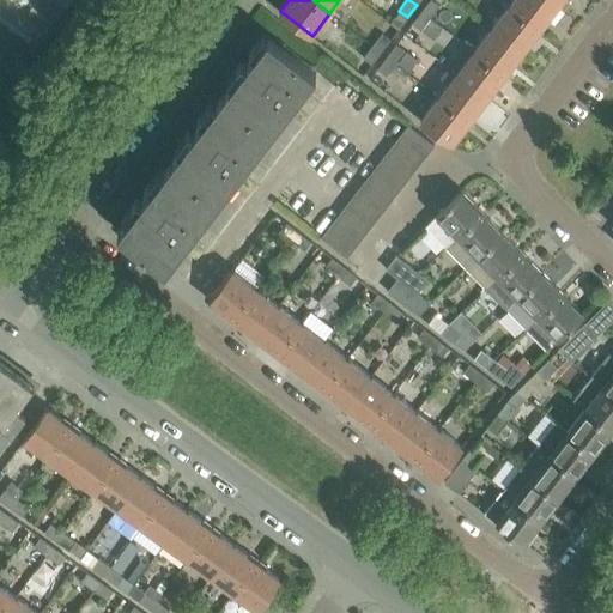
[(441,4),(436,0),(430,0),(423,10),(431,16),(441,4)]
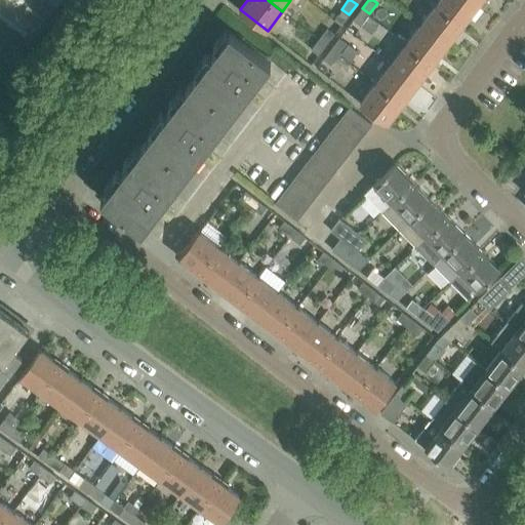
[(479,4),(473,0),(439,0),(437,4),(463,25),(479,4)]
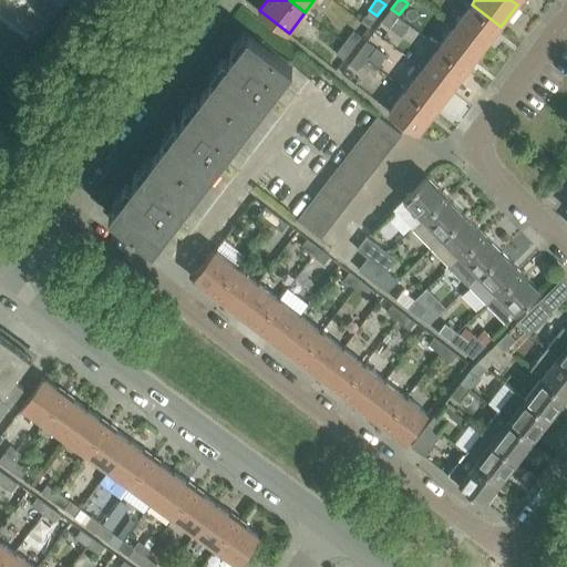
[(501,27),(472,4),(455,26),(484,48),(501,27)]
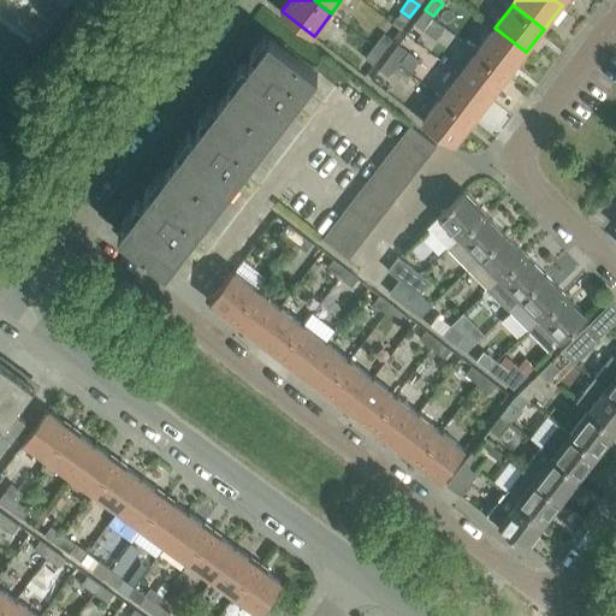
[(445,24),(433,16),(425,10),(415,22),(436,39),(445,24)]
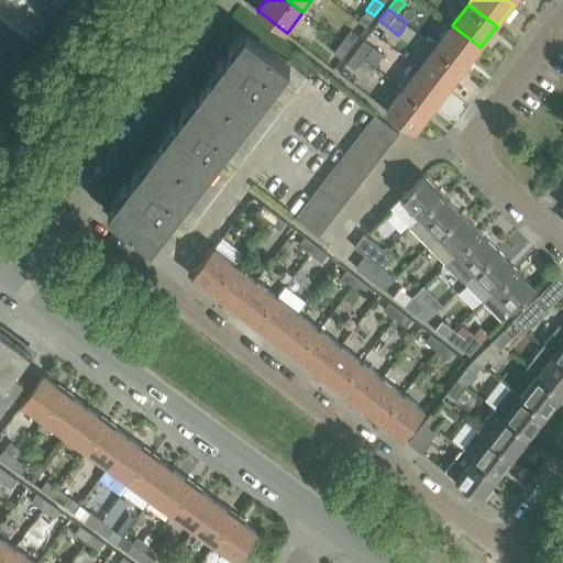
[(481,47),(452,25),(435,46),(464,68),(481,47)]
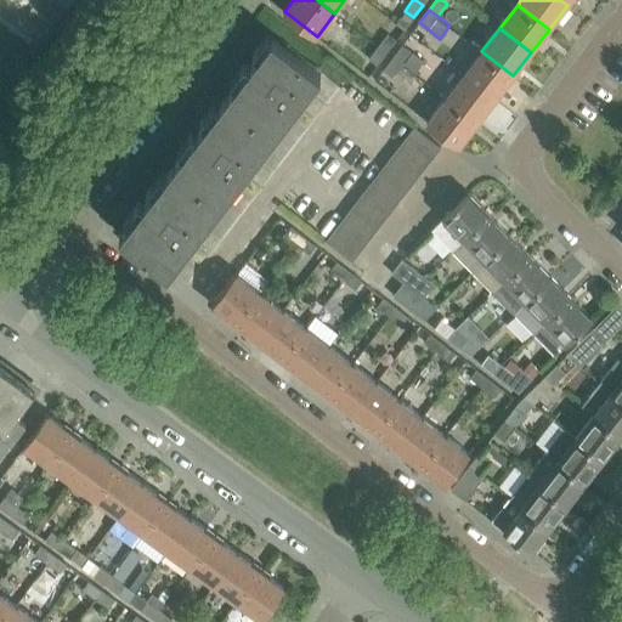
[(388,51),(397,39),(388,33),(379,45),(388,51)]
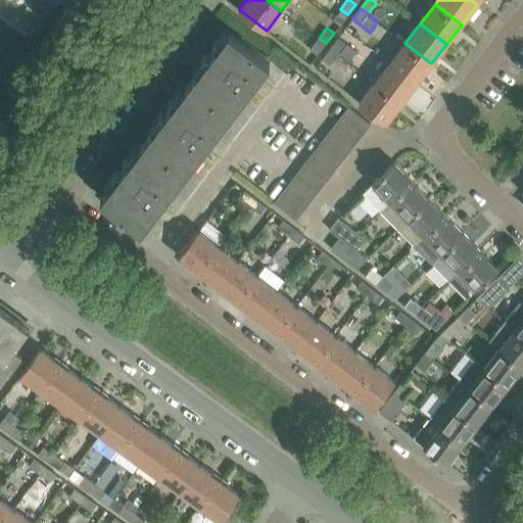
[(144,228),(271,60),(230,30),(102,196),(144,228)]
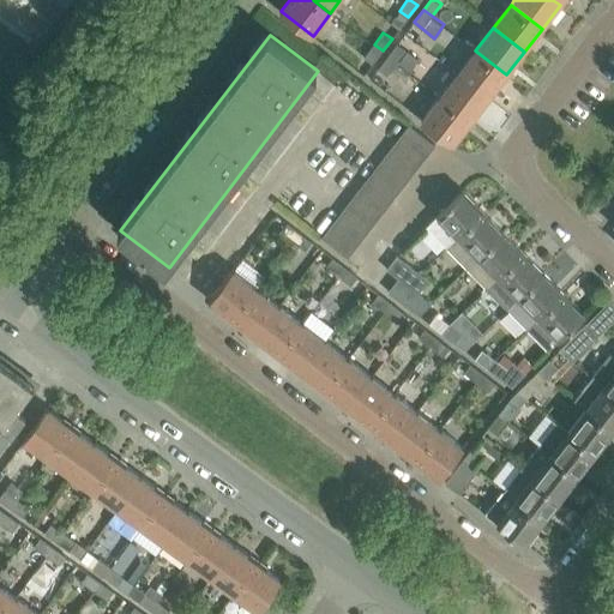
[(407,49),(397,43),(389,55),(397,61),(407,49)]
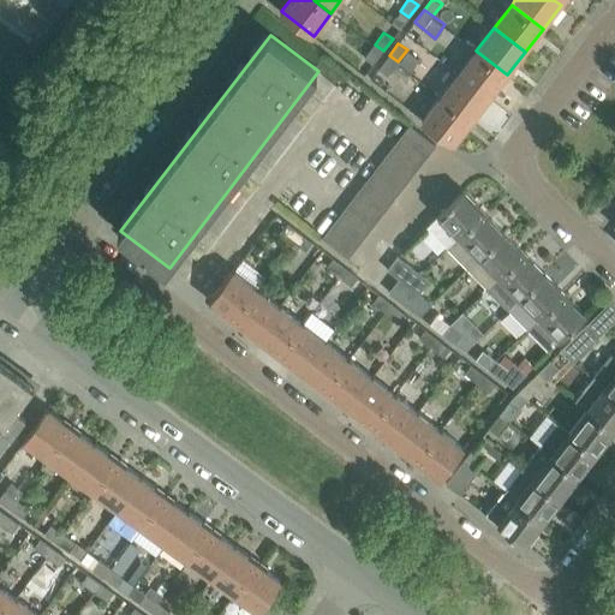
[(374,63),(383,51),(375,45),(365,57),(374,63)]
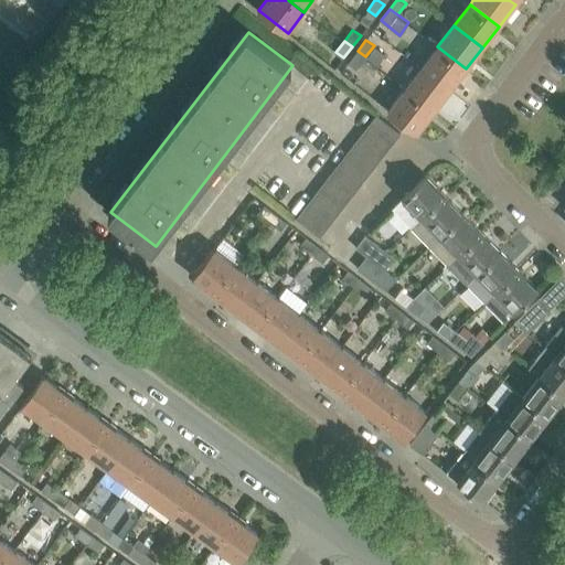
[(466,68),(437,46),(422,68),(450,89),(466,68)]
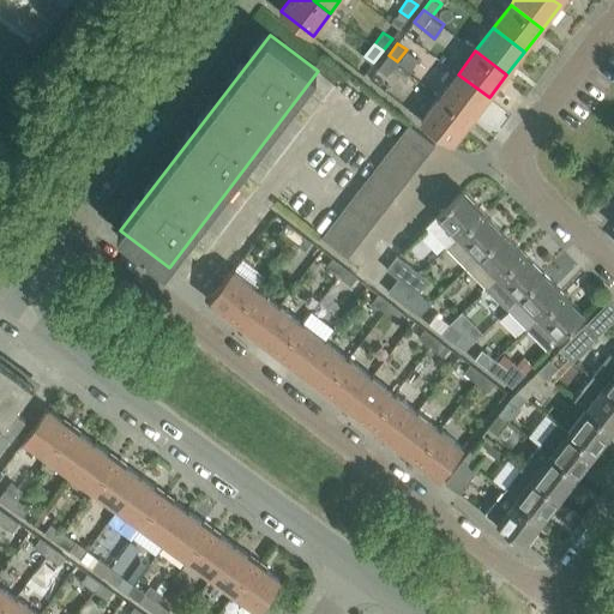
[(387,73),(397,61),(389,55),(379,67),(387,73)]
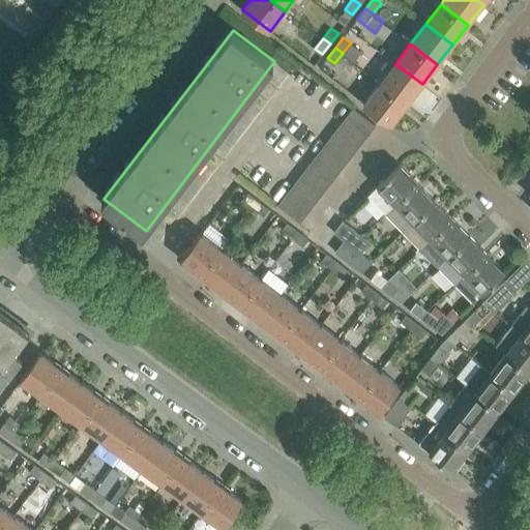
[(422,84),(395,64),(380,84),(407,105),(422,84)]
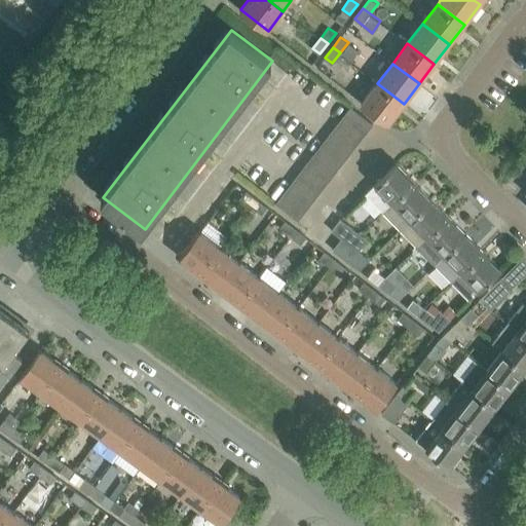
[(404,104),(377,83),(362,104),(388,124),(404,104)]
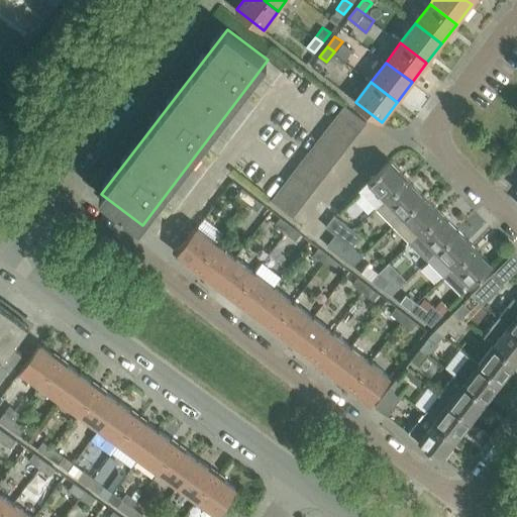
[(367,121),(344,105),(337,114),(359,131),(367,121)]
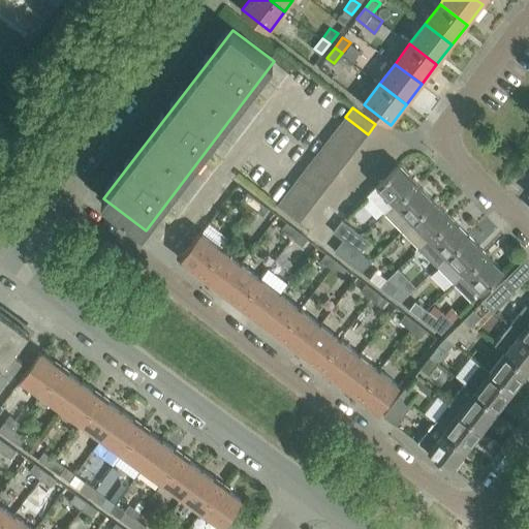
[(368,134),(345,117),(338,126),(361,144),(368,134)]
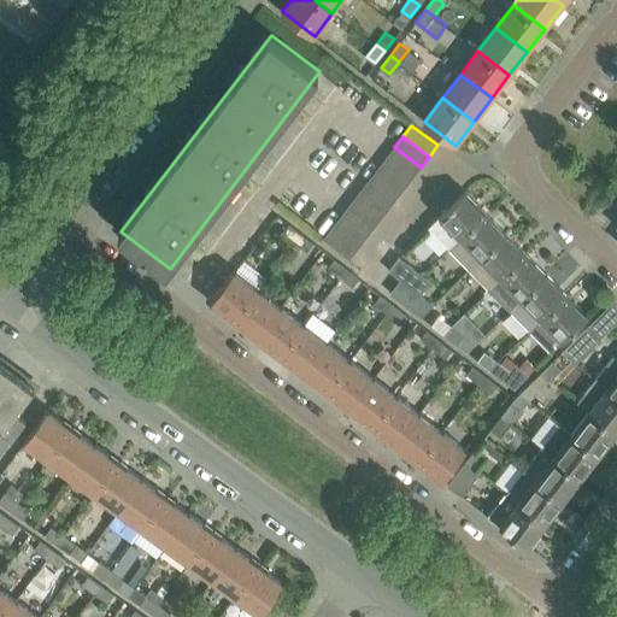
[(421,168),(394,147),(385,159),(411,180),(421,168)]
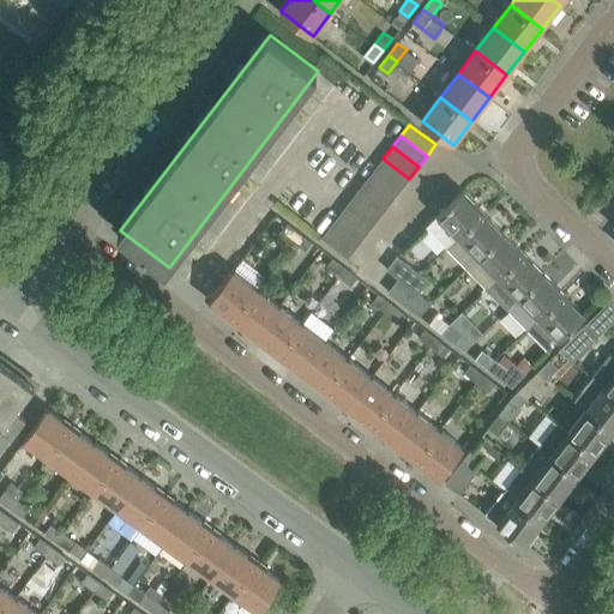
[(409,179),(383,158),(374,169),(401,190),(409,179)]
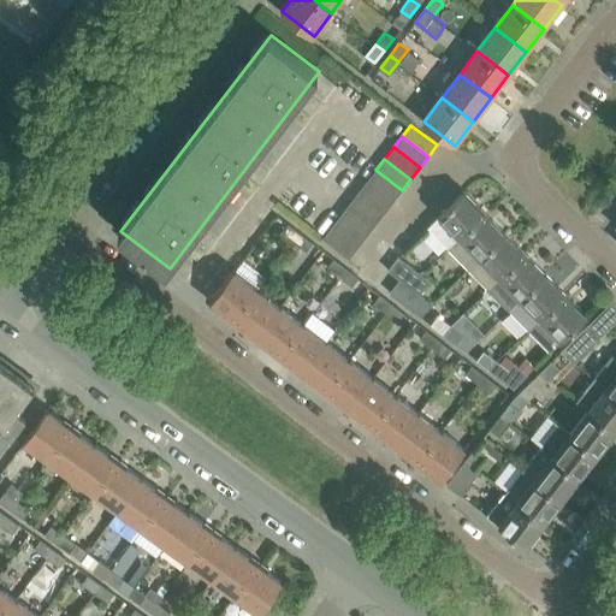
[(402,190),(375,170),(367,182),(394,202),(402,190)]
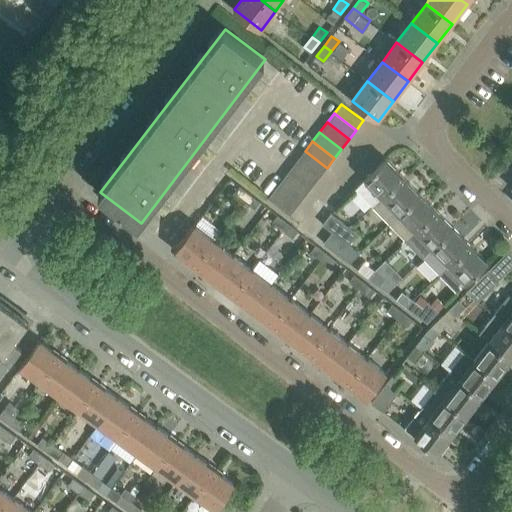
[(327,168),(305,151),(298,160),(320,177),(327,168)]
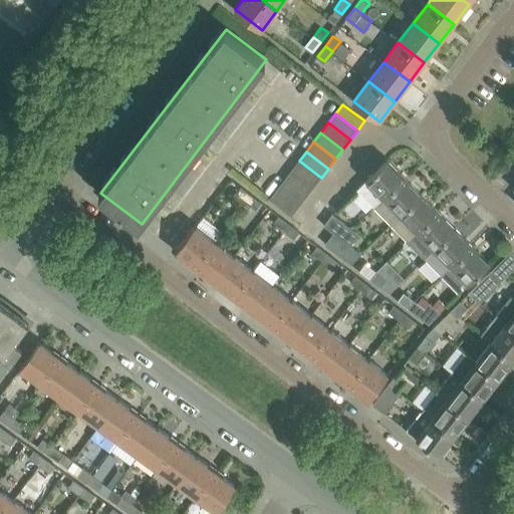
[(375,206),(405,177),(387,159),(365,180),(356,189),(375,206)]
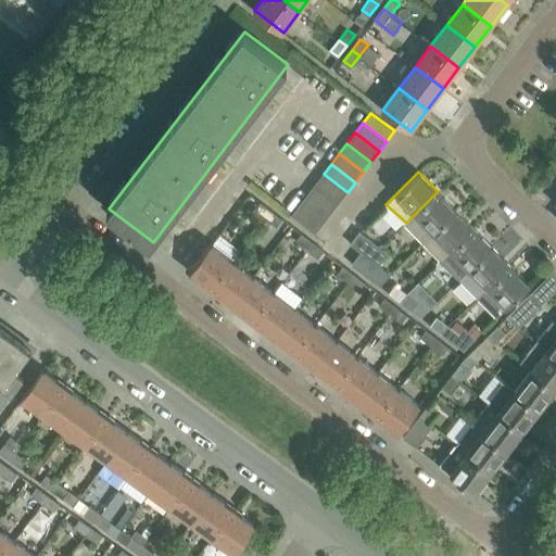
[(348,192),(324,174),(316,185),(340,202),(348,192)]
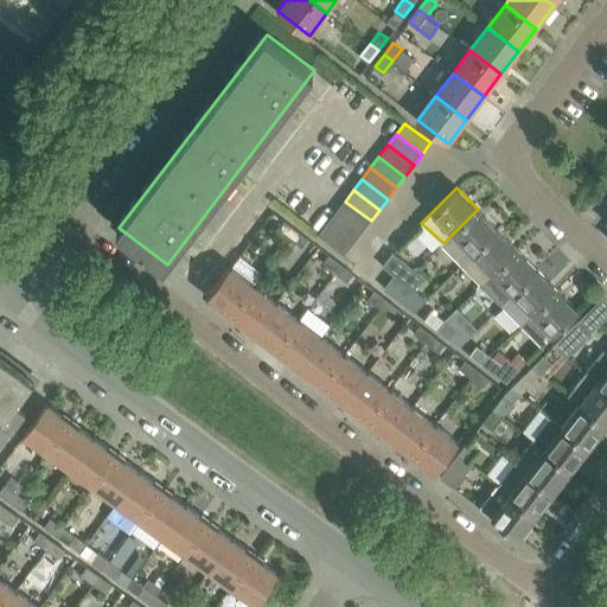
[(371,221),(345,202),(336,212),(362,232),(371,221)]
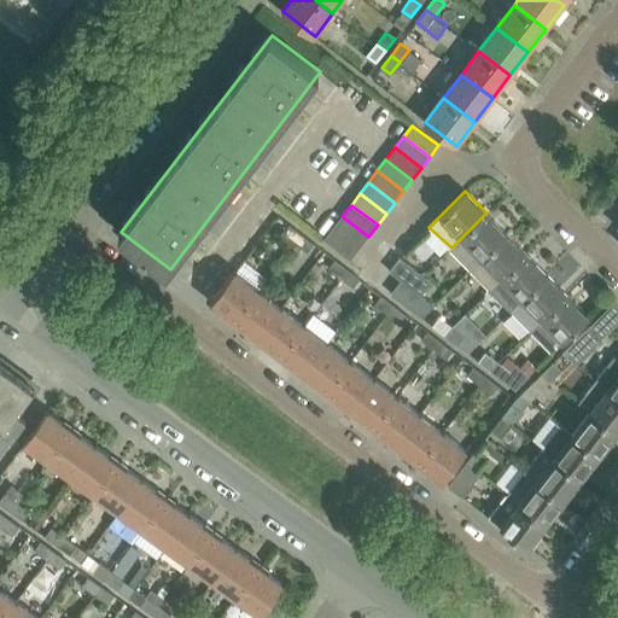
[(471,269),(507,233),(487,213),(452,248),(471,269)]
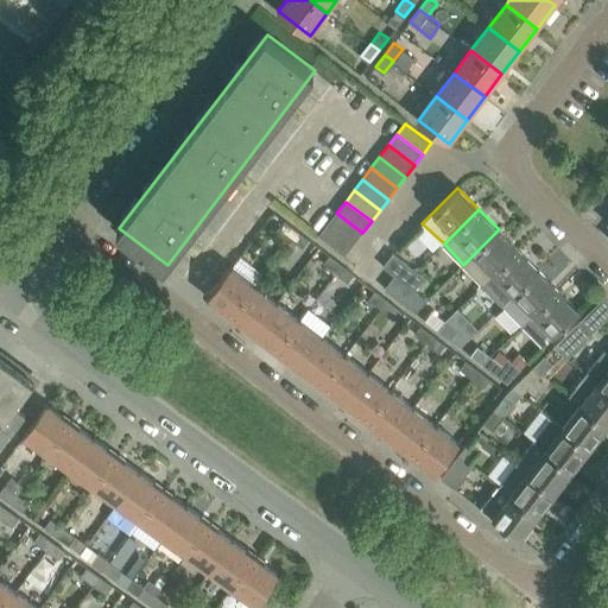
[(362,233),(336,213),(328,223),(354,244),(362,233)]
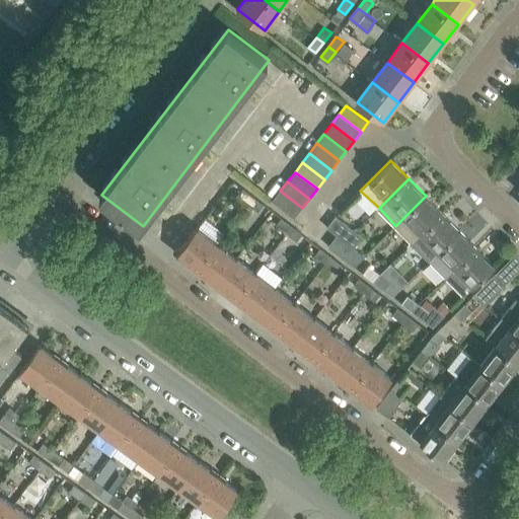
[(254,196),(243,187),(237,195),(249,203),(254,196)]
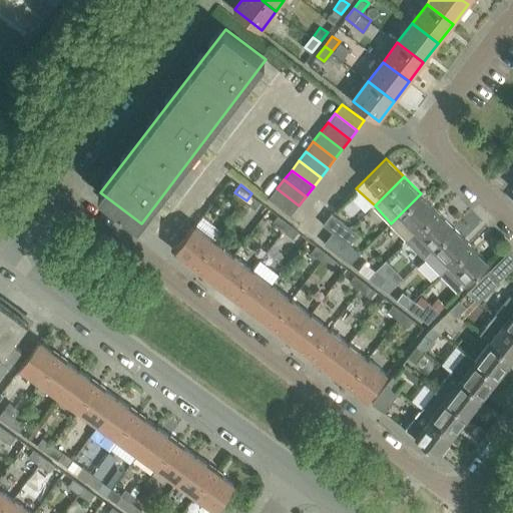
[(299,205),(277,188),(270,198),(292,215),(299,205)]
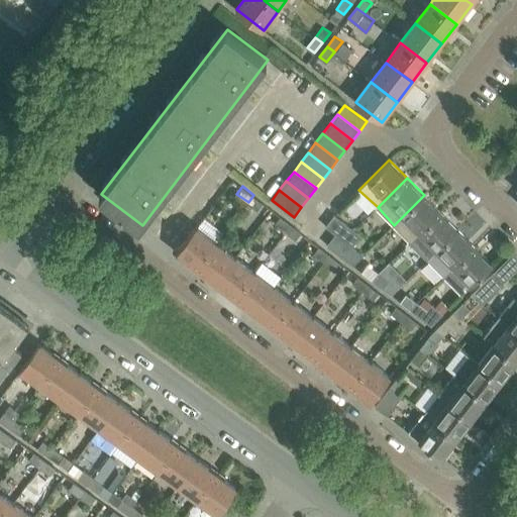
[(263,202),(253,195),(248,202),(257,209),(263,202)]
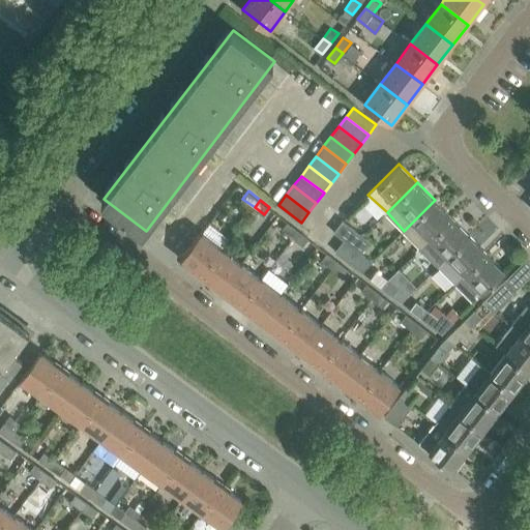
[(431,239),(452,217),(435,200),(404,231),(421,247),(430,239),(431,239)]
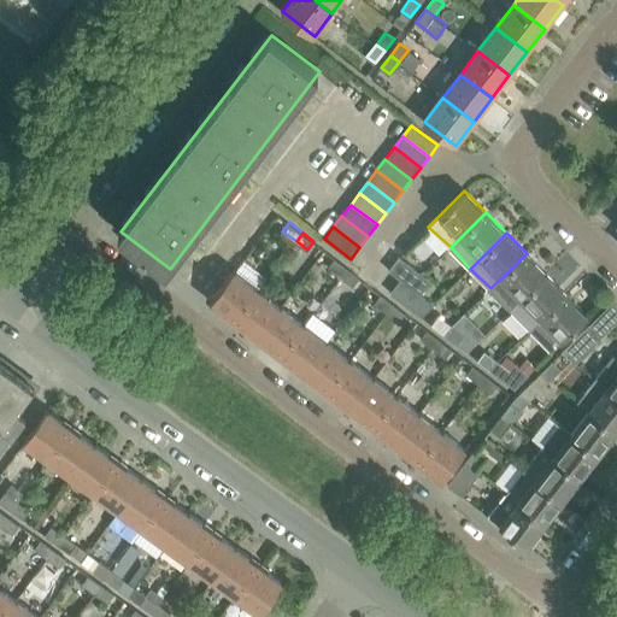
[(500,278),(491,288),(510,309),(521,298),(522,299),(547,274),(527,253),(501,278),(500,278)]
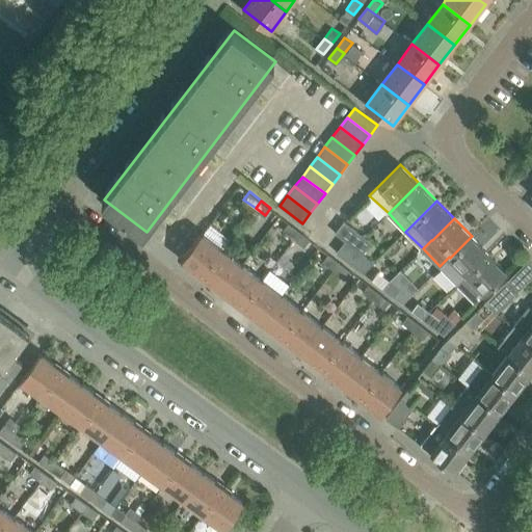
[(372,241),(346,220),(344,219),(335,232),(345,239),(345,240),(362,254),(363,253),(372,241)]
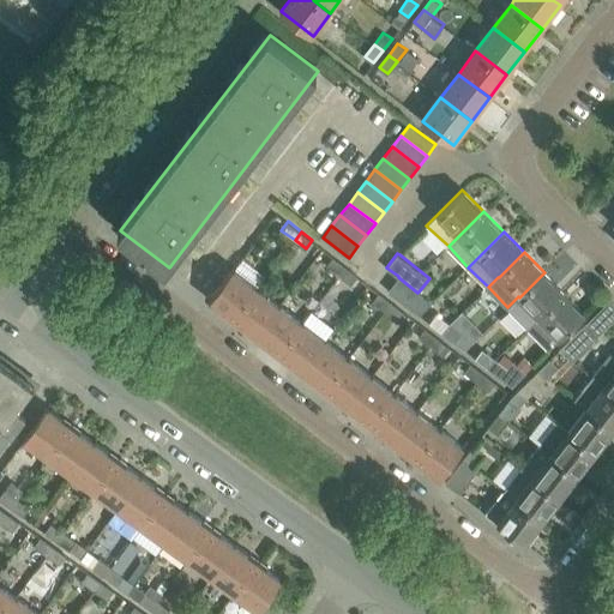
[(339,276),(347,266),(333,257),(326,265),(339,276)]
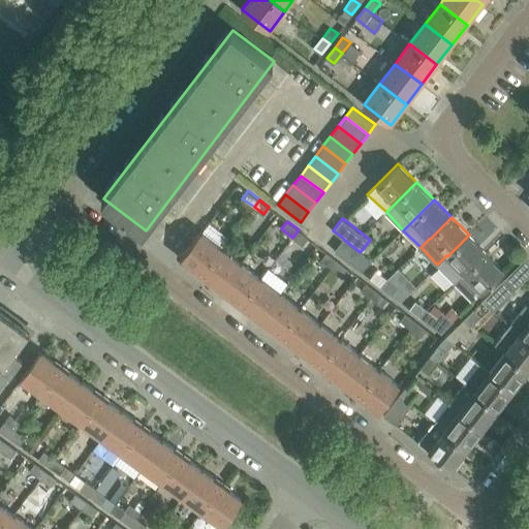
[(302,245),(308,237),(299,229),(292,238),(302,245)]
